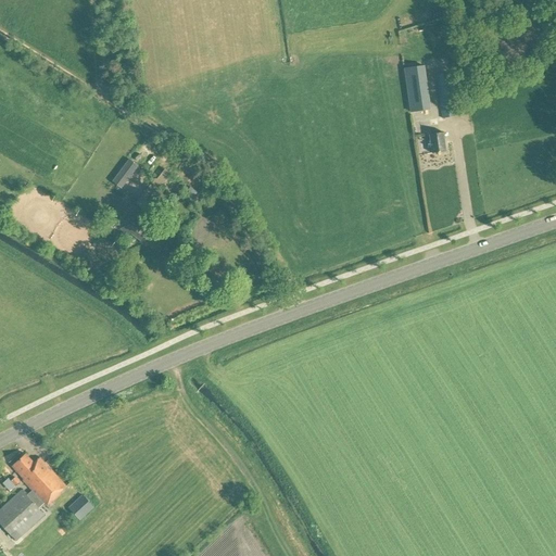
[(427,65),(406,68),(413,112),(433,109),(427,65)]
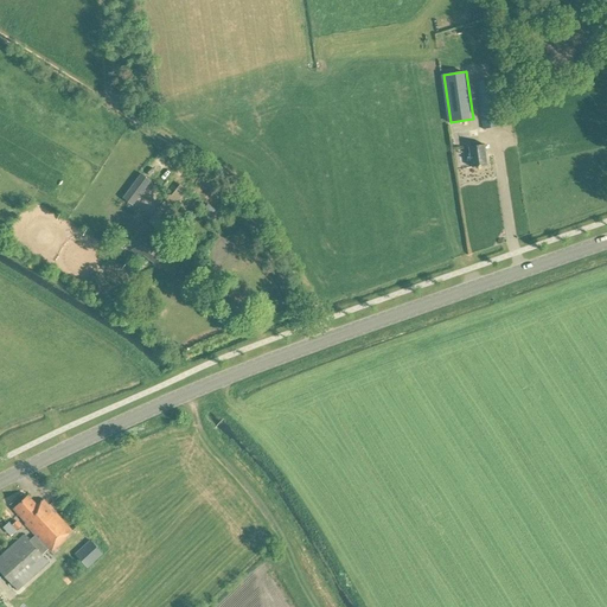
[(498,128),(492,81),(475,83),(483,131),(498,128)]
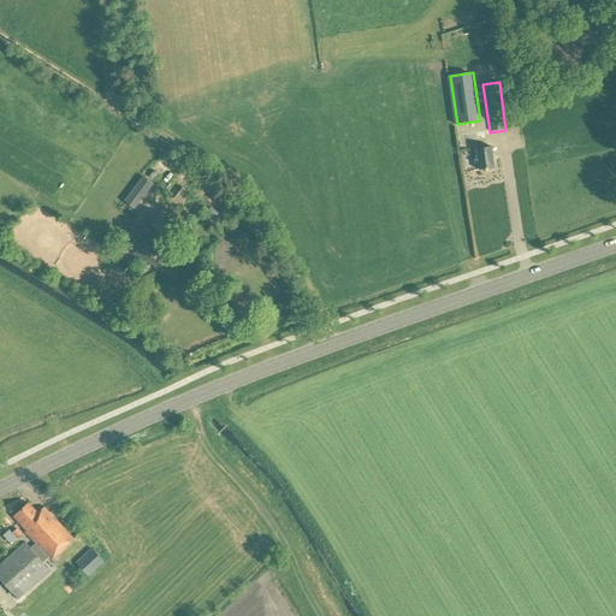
[(479,171),(495,169),(491,147),(475,149),(479,171)]
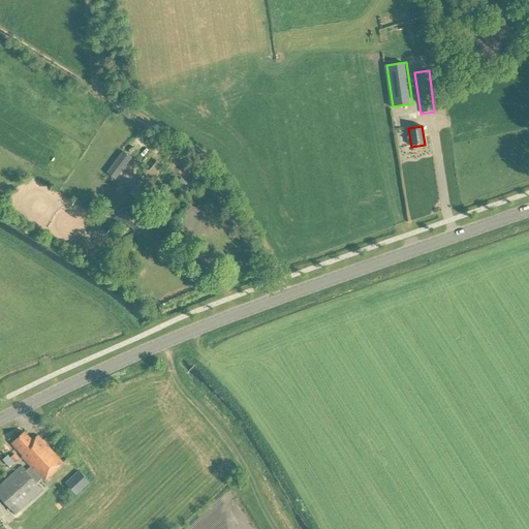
[(122,153),(106,174),(116,180),(131,159),(122,153)]
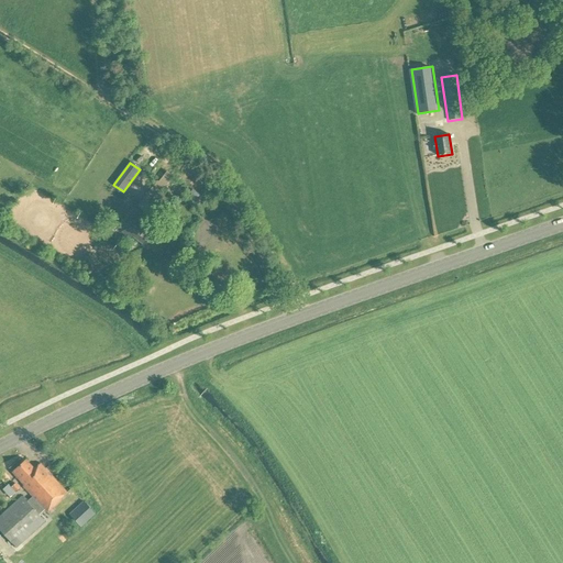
[(144,212),(172,176),(167,172),(158,183),(158,181),(156,184),(155,183),(136,207),(144,212)]
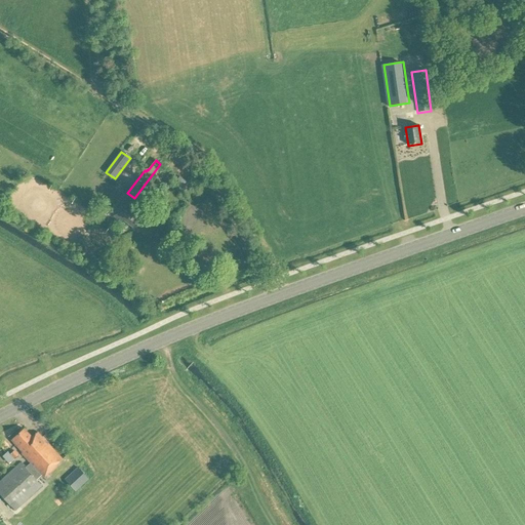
[(175,182),(174,184),(171,187),(183,196),(186,193),(191,187),(179,177),(175,182)]
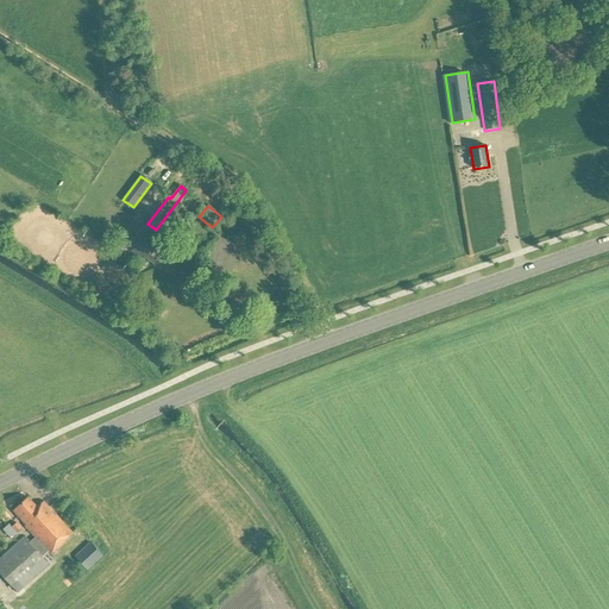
[(13,512),(36,537),(29,542),(24,537),(0,558),(0,575),(18,594),(49,565),(42,558),(49,552),(51,556),(68,542),(67,541),(73,533),(43,502),(37,507),(27,497),(13,512)]
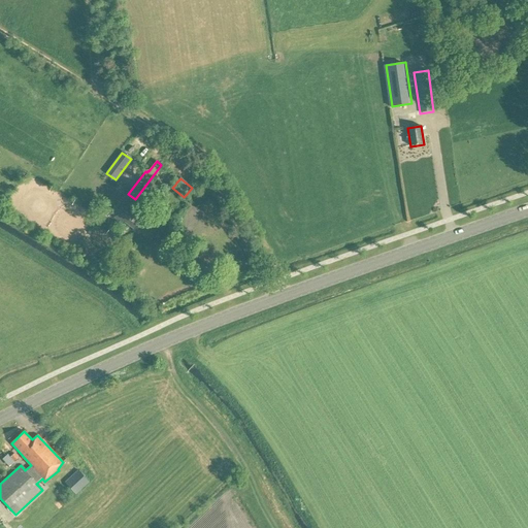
[(14,462),(20,458),(14,453),(10,458),(14,462)]
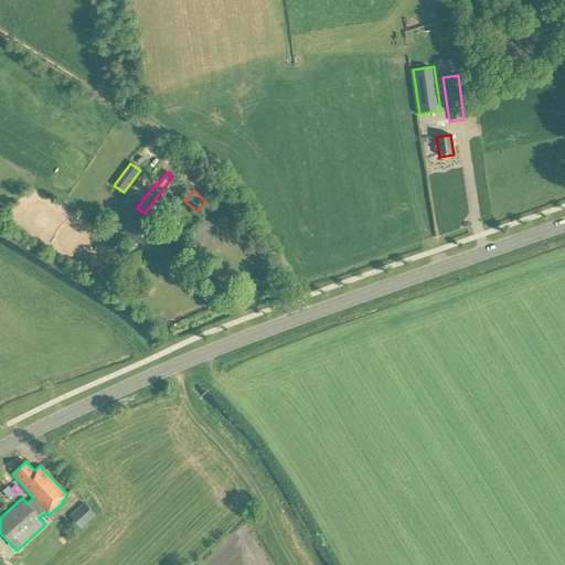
[(16,494),(8,487),(2,491),(11,500),(16,494)]
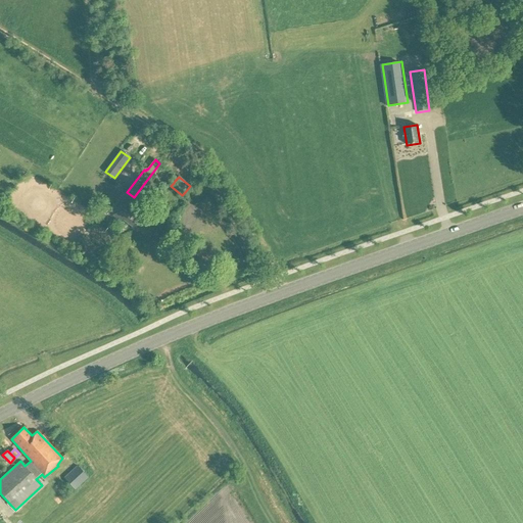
[(89,478),(78,466),(64,478),(75,490),(89,478)]
